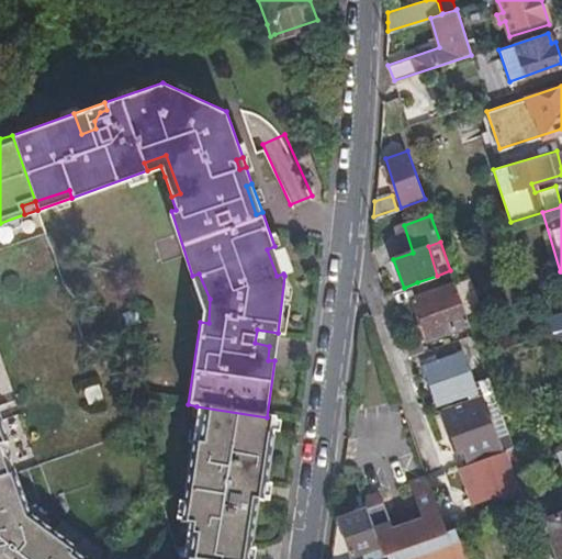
[(277,276),(283,274),(274,246),(267,249),(277,276)]
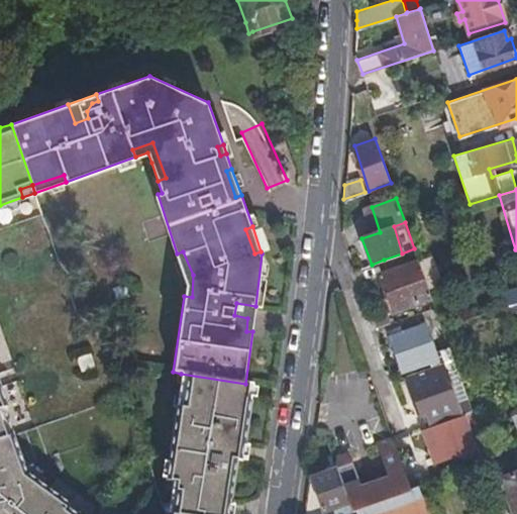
[(414,248),(402,253),(384,260),(387,271),(379,274),(392,311),(431,296),(414,248)]
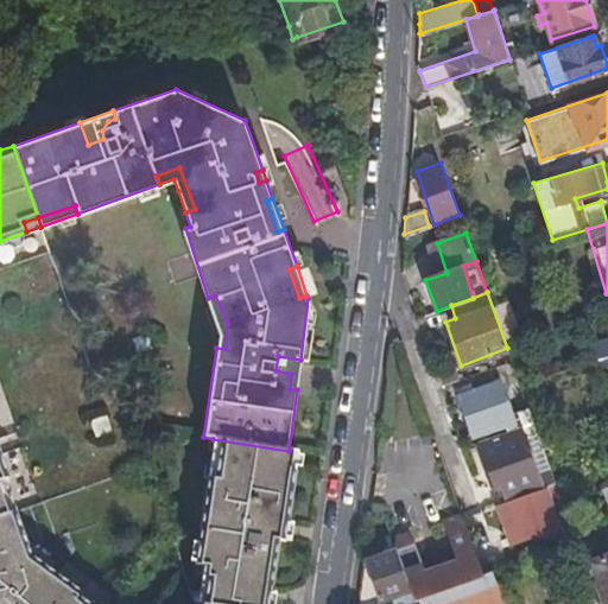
[(217,326),(227,323),(215,296),(208,298),(217,326)]
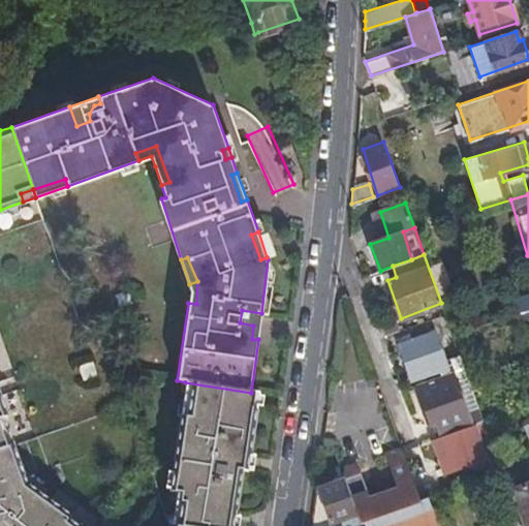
[(190,286),(188,303),(196,304),(197,281),(189,284),(190,286)]
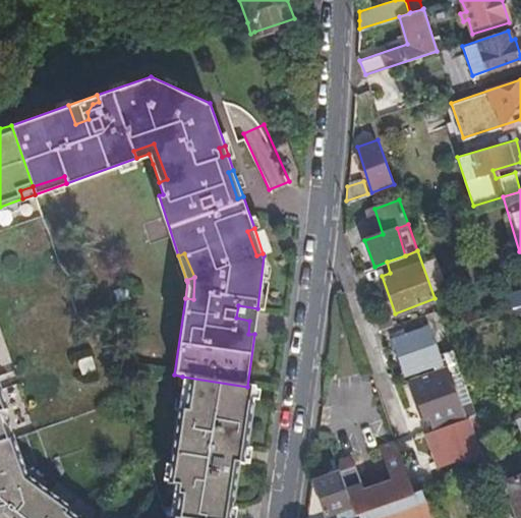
[(504,292),(510,309),(520,305),(520,290),(519,287),(504,292)]
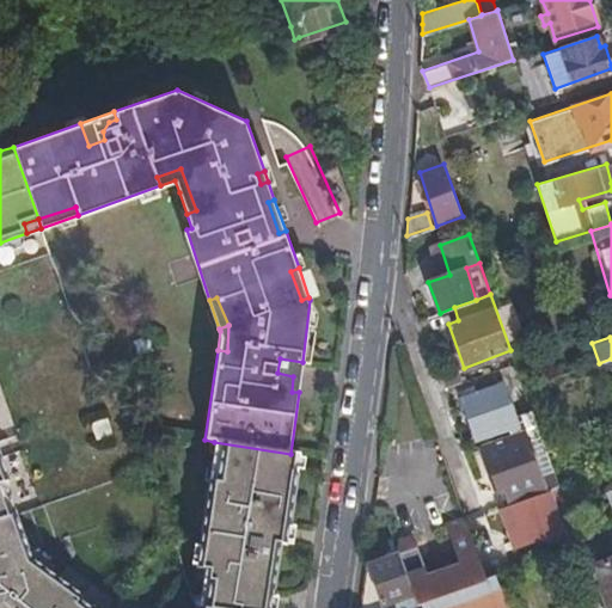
[(292,392),(299,392),(303,362),(280,358),(277,373),(293,376),(292,392)]
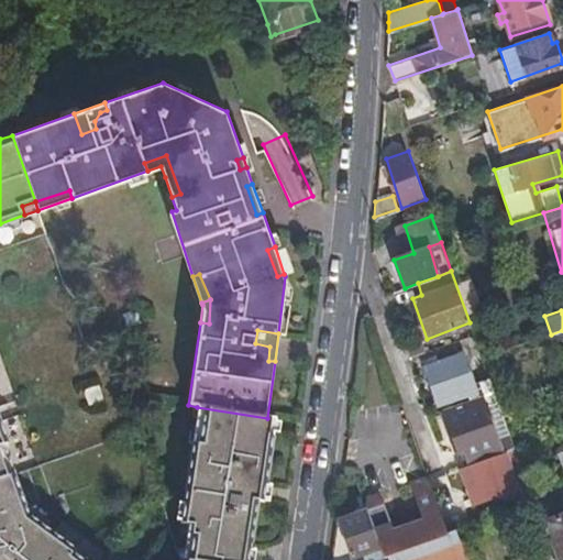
[(408,357),(423,351),(422,347),(415,340),(404,344),(408,357)]
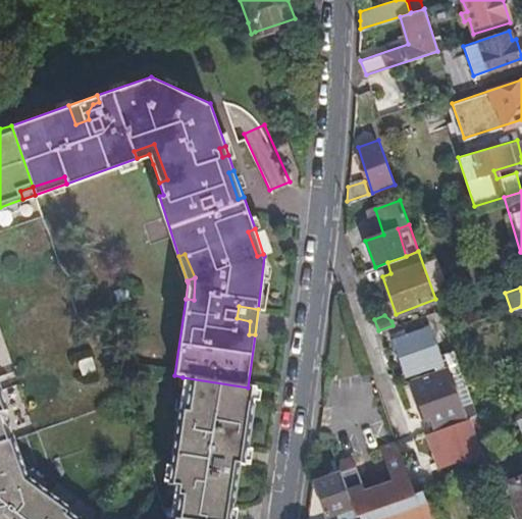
[(393,338),(406,372),(440,360),(428,325),(393,338)]
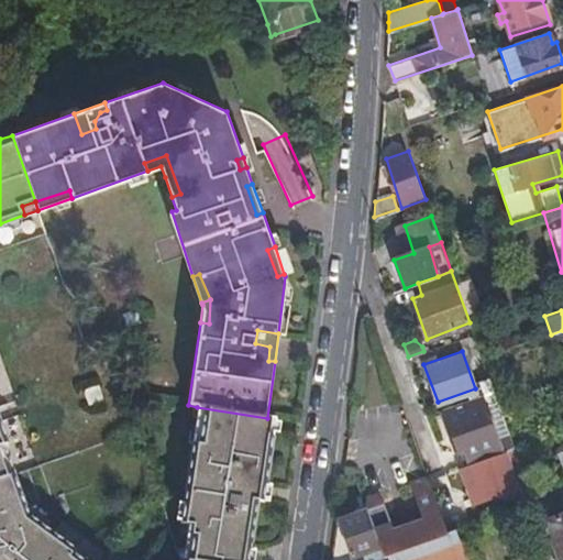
[(496,435),(482,394),(444,407),(460,448),(466,446),(471,461),(504,449),(514,446),(508,431),(496,435)]
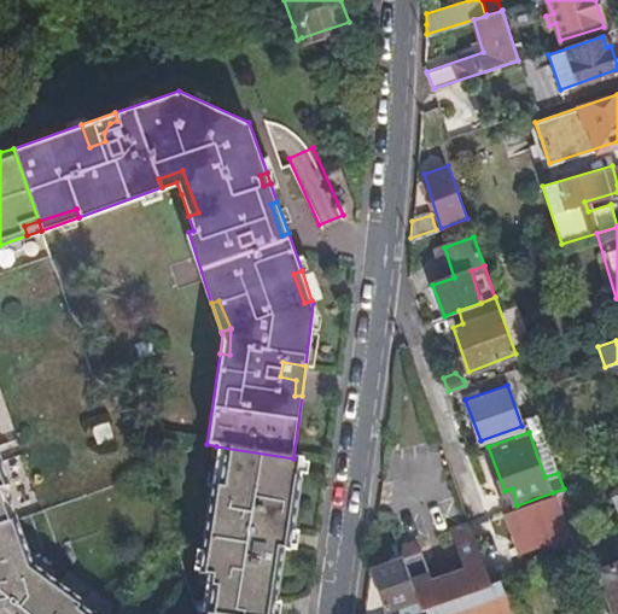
[(203,608),(234,613),(272,613),(283,542),(285,524),(289,524),(293,491),(287,490),(290,473),(293,474),(296,458),(293,458),(216,446),(200,569),(208,569),(203,608)]
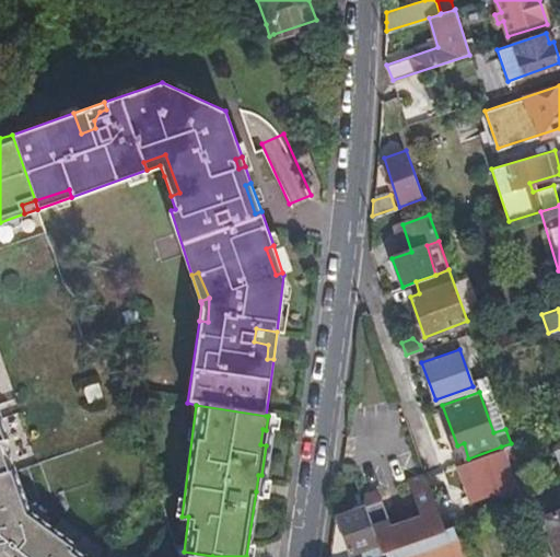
[(270,445),(273,417),(268,416),(266,430),(263,429),(260,444),(266,445),(270,445)]
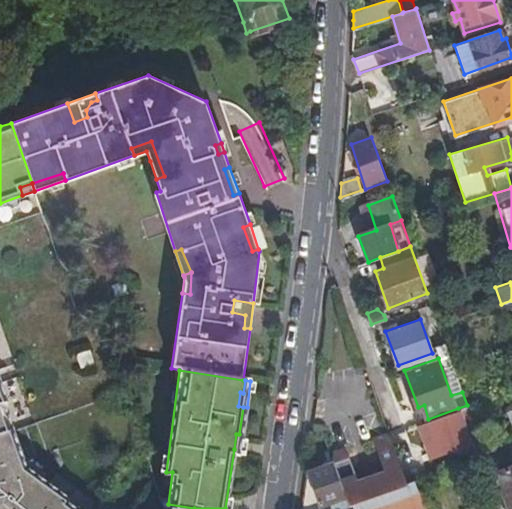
[(0,418),(5,431),(13,429),(3,402),(0,402),(0,418)]
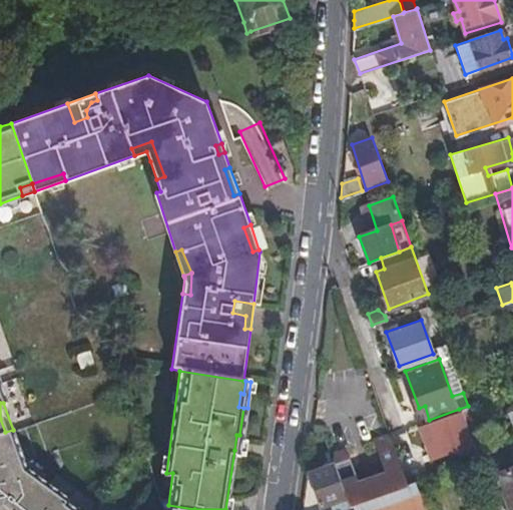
[(473,422),(468,406),(459,409),(460,412),(430,423),(429,420),(422,423),(428,443),(431,442),(432,447),(438,445),(440,453),(470,443),(464,425),(473,422)]
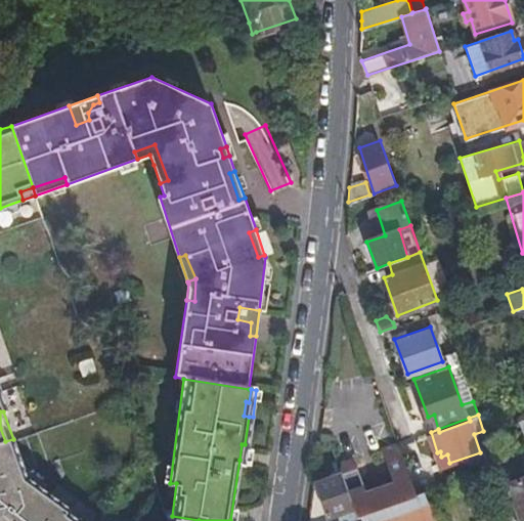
[(495,464),(485,435),(480,437),(486,456),(482,459),(486,467),(495,464)]
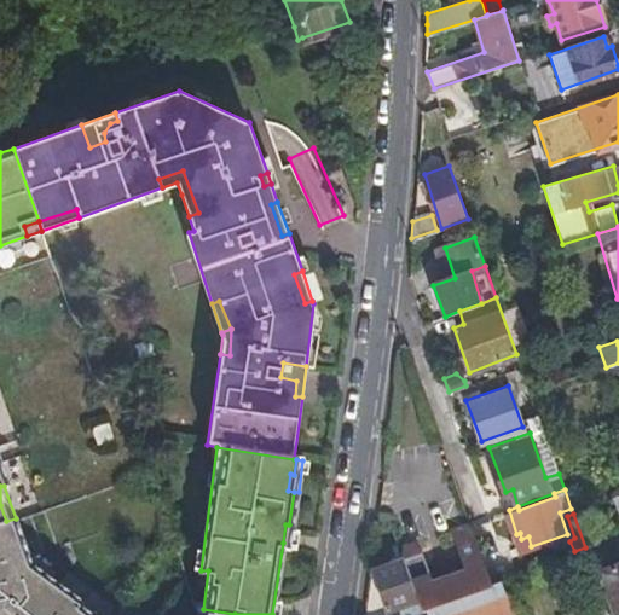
[(93,614),(82,607),(85,602),(33,566),(16,518),(6,521),(0,522),(0,614),(93,614)]
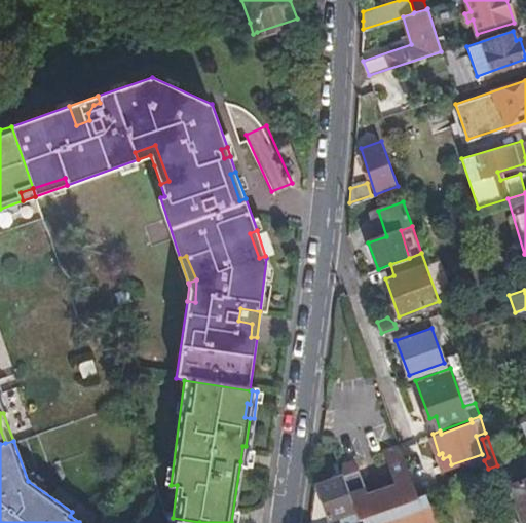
[(407,471),(399,445),(398,442),(381,448),(393,482),(389,483),(395,499),(376,506),(371,490),(366,492),(353,457),(337,462),(341,474),(353,508),(357,517),(359,516),(361,522),(436,522),(424,492),(416,495),(407,471)]
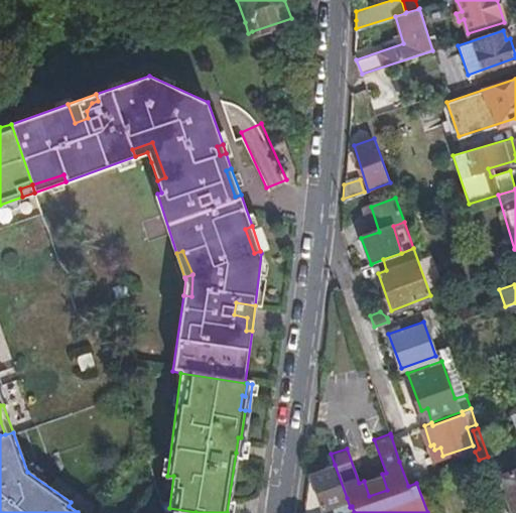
[(238,437),(236,453),(243,453),(245,437),(241,437),(238,437)]
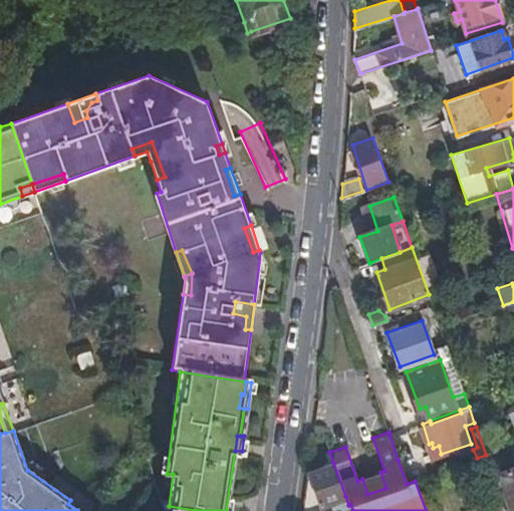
[(513,510),(513,444),(510,446),(513,457),(513,469),(498,475),(510,510),(513,510)]
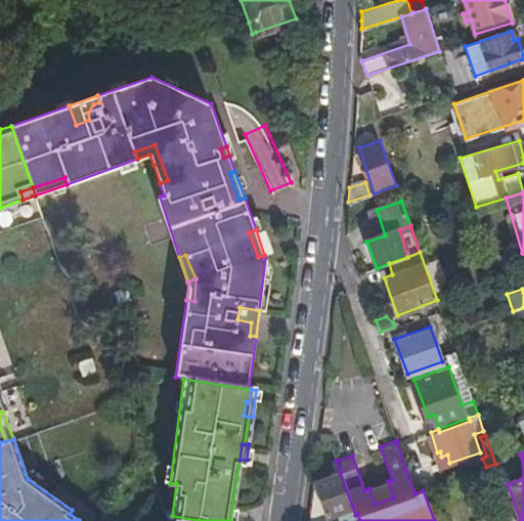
[(423,490),(435,485),(427,462),(405,469),(415,493),(423,490)]
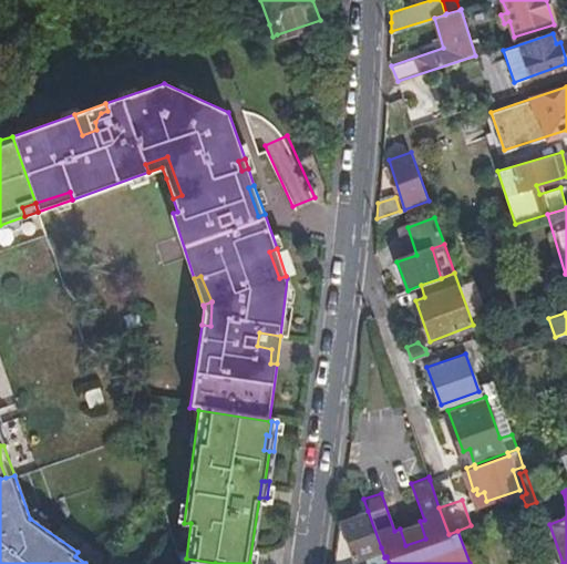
[(352,557),(369,552),(381,547),(368,511),(339,521),(352,557)]
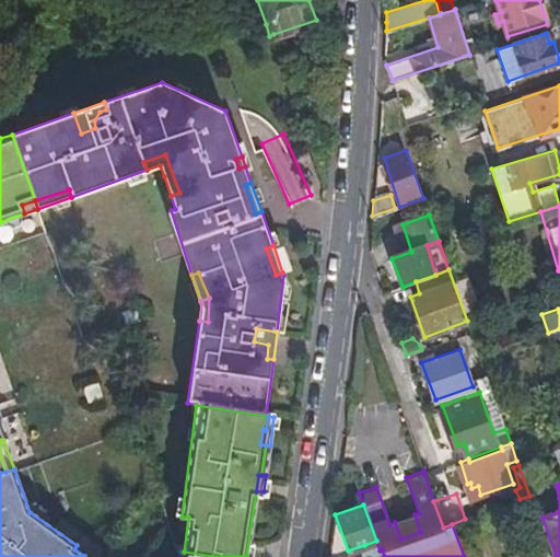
[(420,532),(415,514),(395,522),(400,538),(420,532)]
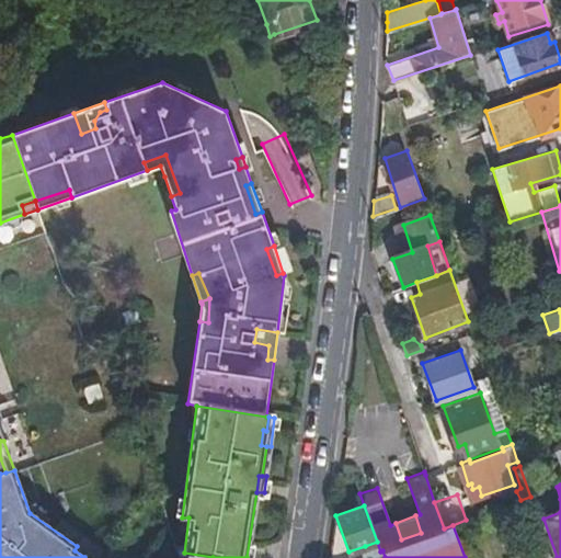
[(365,546),(369,556),(380,551),(377,542),(365,546)]
